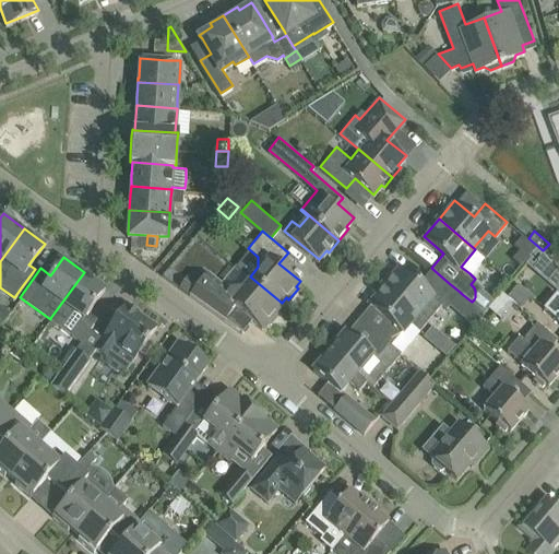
[(448,307),(460,292),(449,283),(431,268),(419,282),(400,266),(384,283),(417,311),(427,320),(442,303),(448,307)]
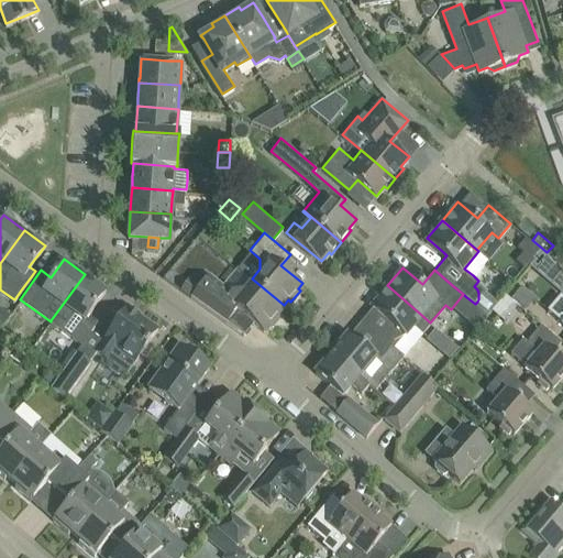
[(210,271),(201,283),(189,276),(181,288),(227,320),(236,308),(239,308),(264,329),(269,323),(272,324),(282,313),(279,310),(284,305),(252,279),(243,288),(232,290),(210,271)]
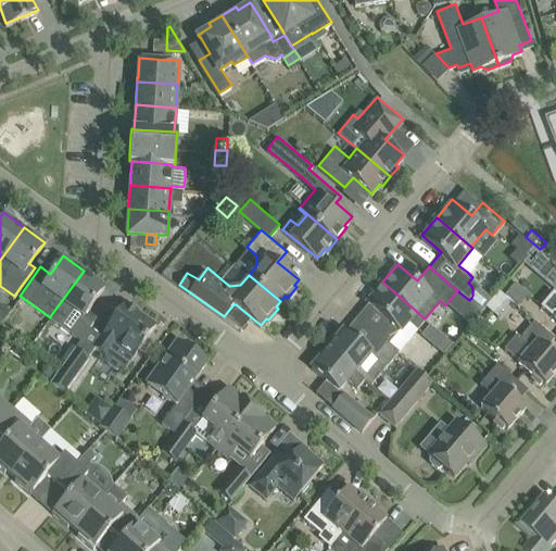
[(84,313),(104,286),(84,271),(50,316),(80,338),(93,320),(84,313)]
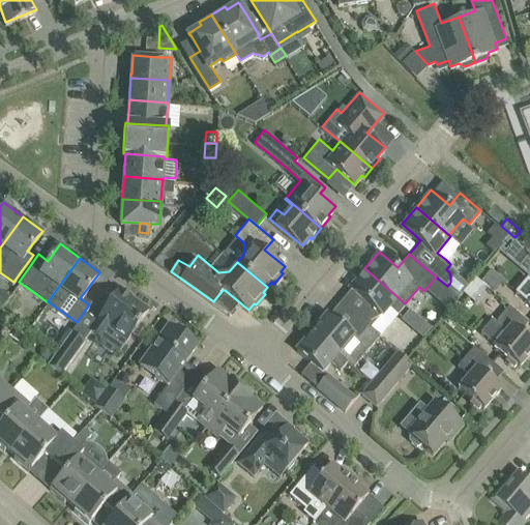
[(350,286),(352,288),(366,300),(354,314),(370,326),(379,333),(380,334),(381,332),(398,313),(405,303),(395,295),(364,268),(350,286)]
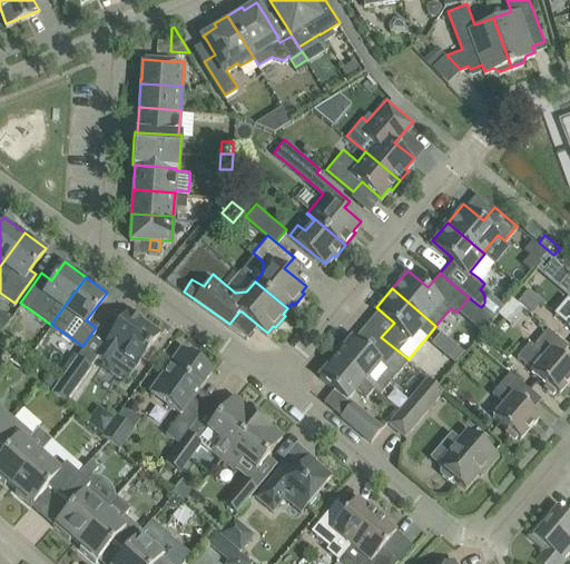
[(569,297),(567,295),(553,310),(569,325),(569,297)]
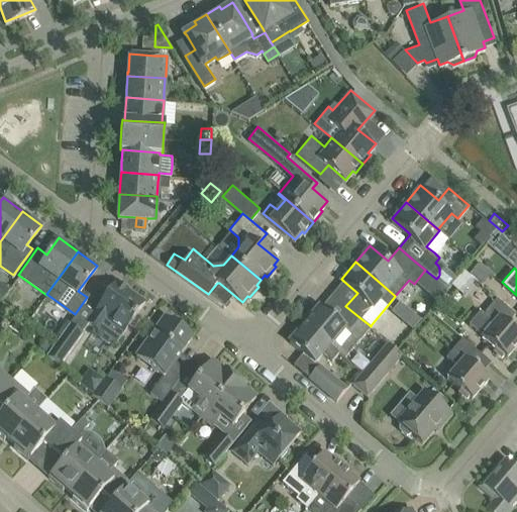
[(111,342),(115,341),(122,330),(144,300),(116,280),(96,308),(88,320),(97,327),(97,332),(100,336),(107,341),(111,342)]
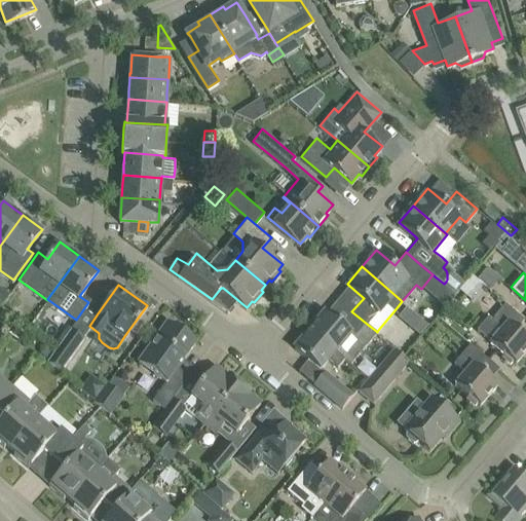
[(524,317),(509,304),(505,301),(492,317),(489,313),(477,328),(491,339),(490,340),(516,362),(525,348),(525,334),(516,327),(524,317)]
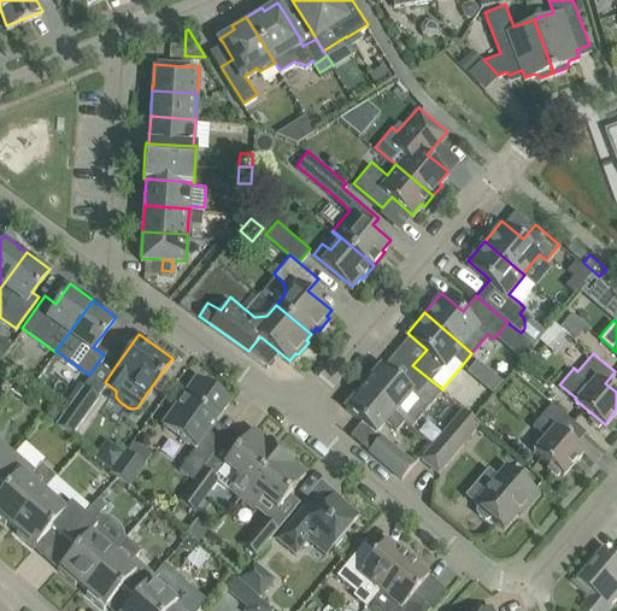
[(430,380),(412,365),(401,379),(382,363),(364,385),(404,418),(411,424),(441,388),(430,380)]
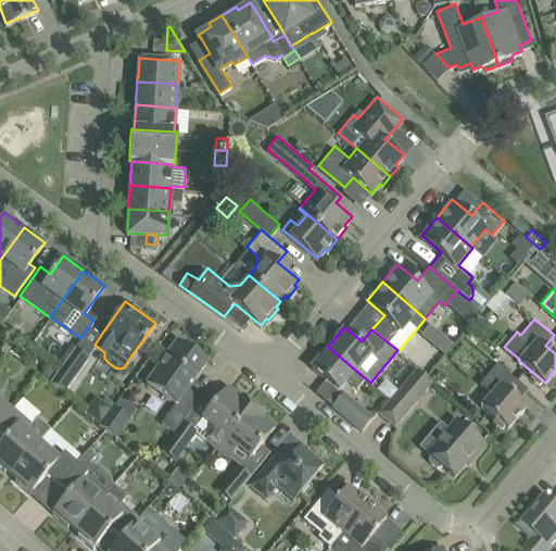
[(175,430),(200,395),(188,386),(206,360),(177,338),(147,380),(175,401),(161,421),(175,430)]
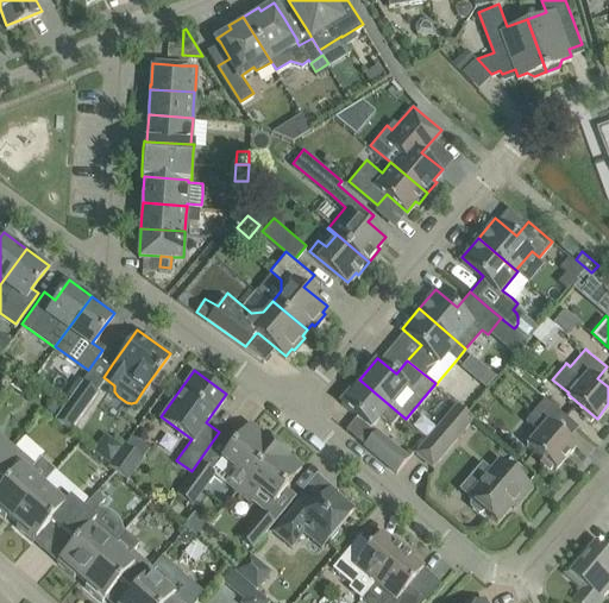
[(70,428),(98,389),(82,378),(55,416),(70,428)]
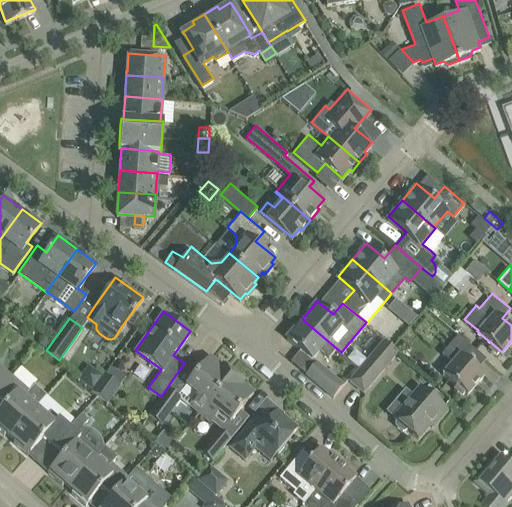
[(329,355),(335,347),(302,319),(287,336),(311,357),(320,347),(329,355)]
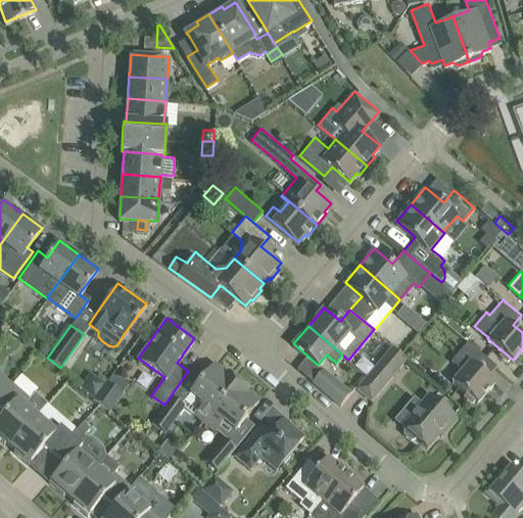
[(43,334),(40,339),(41,349),(46,354),(54,342),(43,334)]
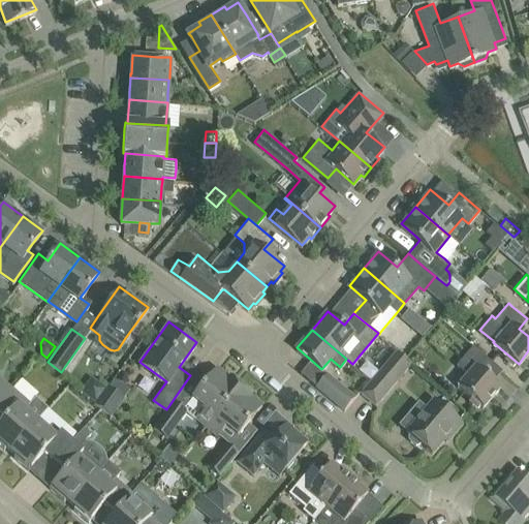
[(483,405),(500,384),(493,378),(501,368),(473,343),(457,363),(467,372),(458,384),(483,405)]
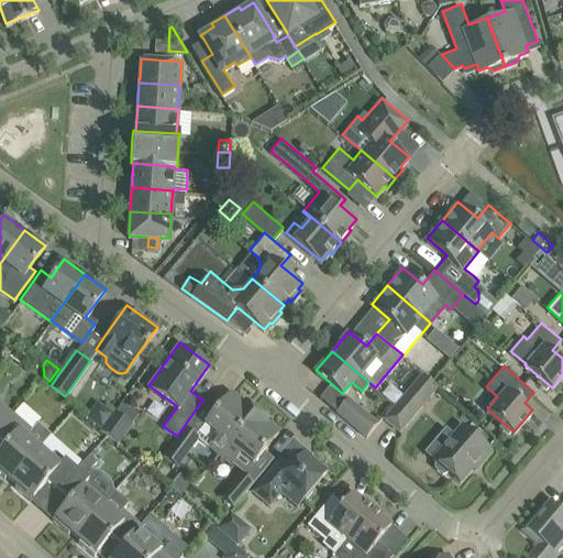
[(415,412),(438,384),(422,372),(399,398),(415,412)]
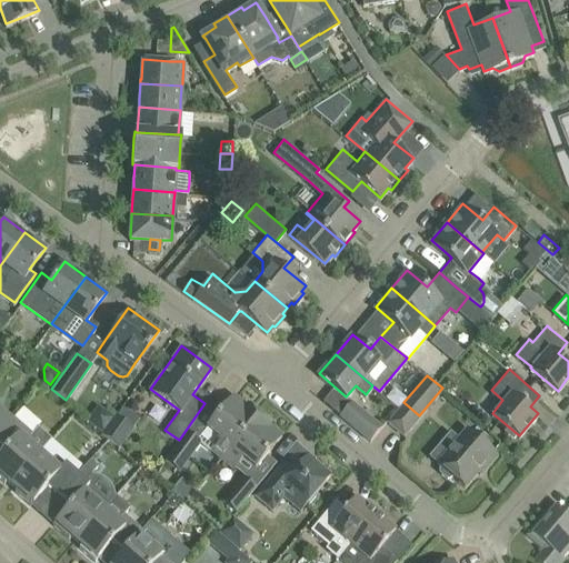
[(245,405),(233,395),(233,394),(232,393),(217,413),(205,403),(179,440),(166,458),(179,468),(200,439),(210,448),(222,456),(259,412),(247,403),(245,405)]
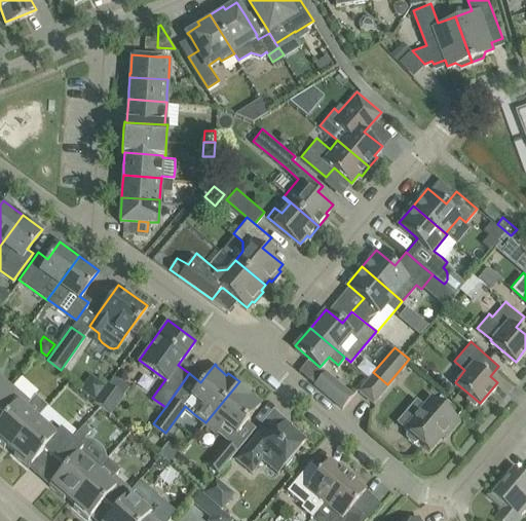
[(342,406),(352,394),(325,369),(314,382),(342,406)]
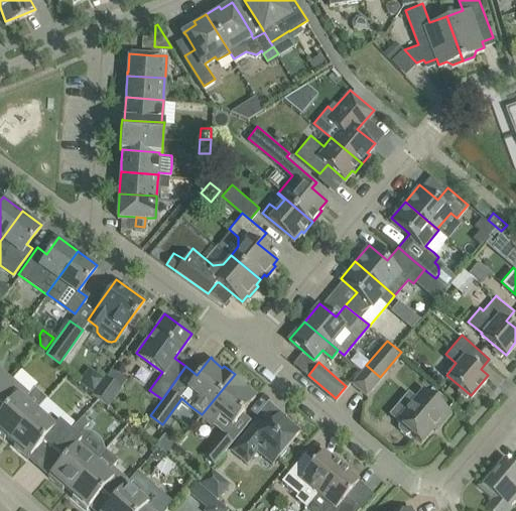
[(0,390),(11,377),(0,367),(0,390)]
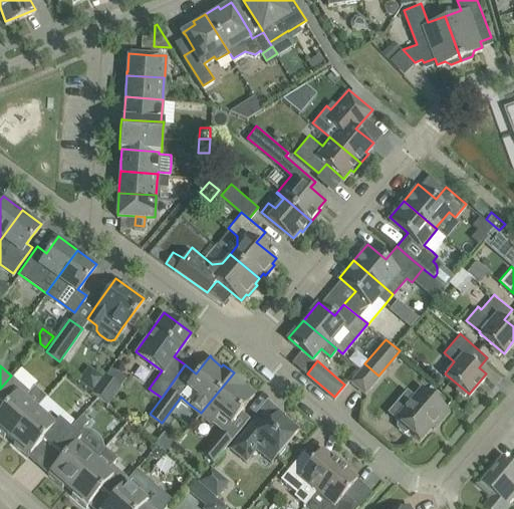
[(253,393),(242,384),(244,382),(234,372),(201,413),(211,422),(219,412),(231,421),(242,408),(254,393),(254,392),(253,393)]
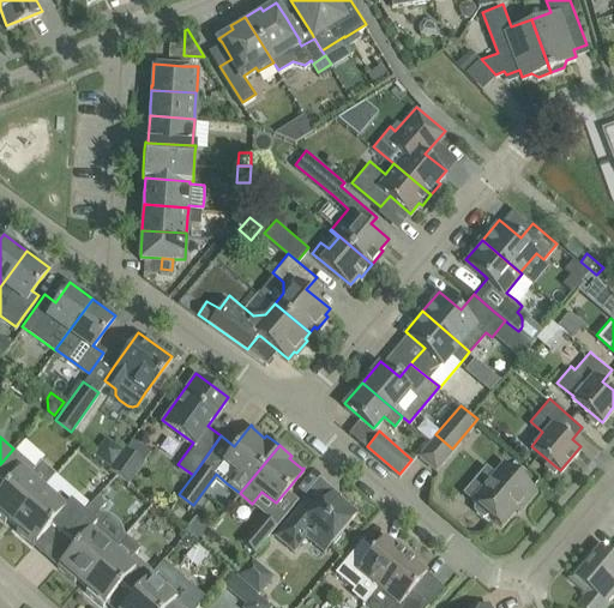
[(34,467),(13,449),(0,464),(0,477),(5,482),(0,488),(0,513),(5,518),(7,516),(13,519),(55,471),(41,459),(34,467)]
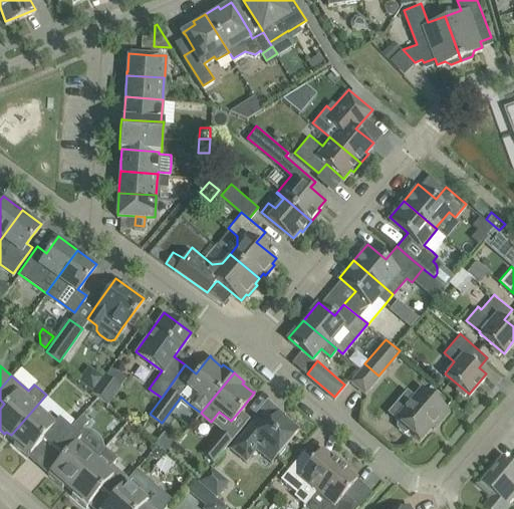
[(440,420),(449,409),(422,386),(415,395),(407,389),(397,401),(404,407),(396,417),(398,419),(398,423),(405,430),(409,428),(420,438),(437,418),(440,420)]
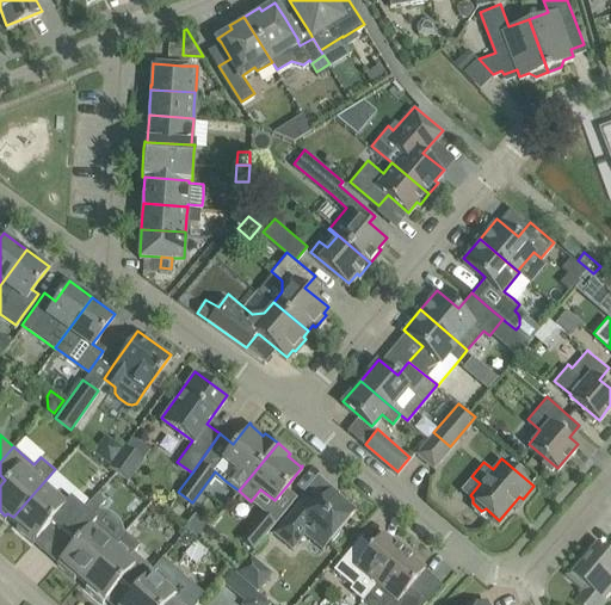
[(62,530),(82,507),(90,499),(55,469),(13,517),(18,522),(16,525),(34,539),(50,519),(62,530)]
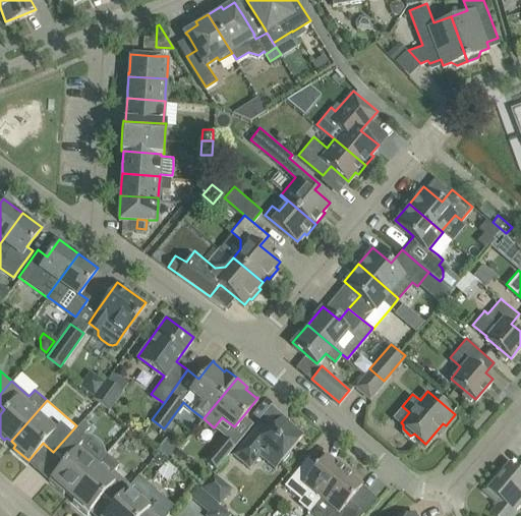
[(286,421),(280,416),(268,431),(258,422),(234,452),(249,465),(259,453),(276,466),(282,458),(283,459),(290,452),(288,450),(303,433),(287,419),(286,421)]
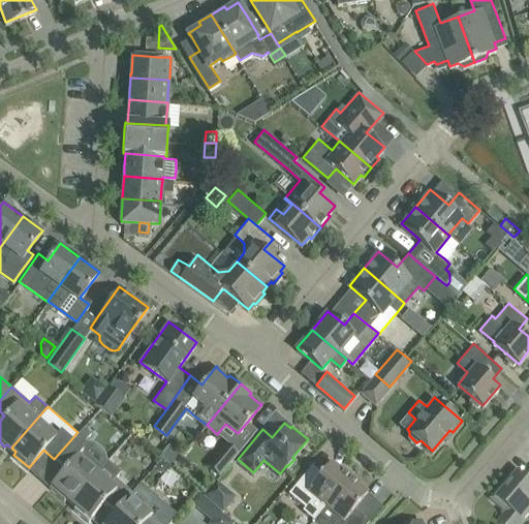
[(89,455),(76,443),(82,436),(78,432),(71,439),(54,459),(64,468),(49,486),(64,498),(66,496),(70,500),(96,471),(107,459),(103,456),(98,454),(93,453),(89,455)]
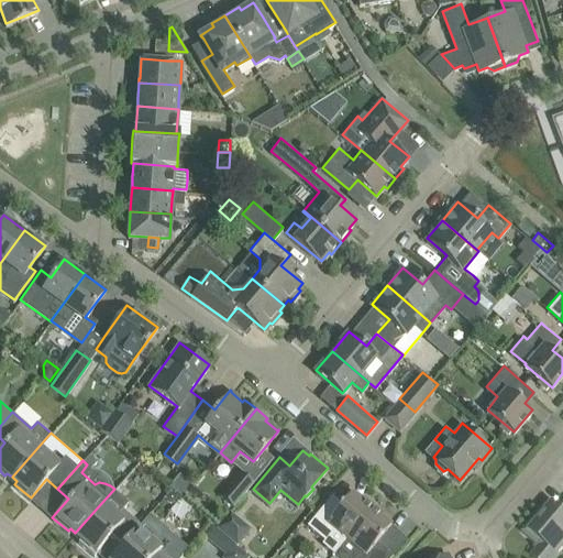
[(233,504),(253,481),(241,470),(221,494),(233,504)]
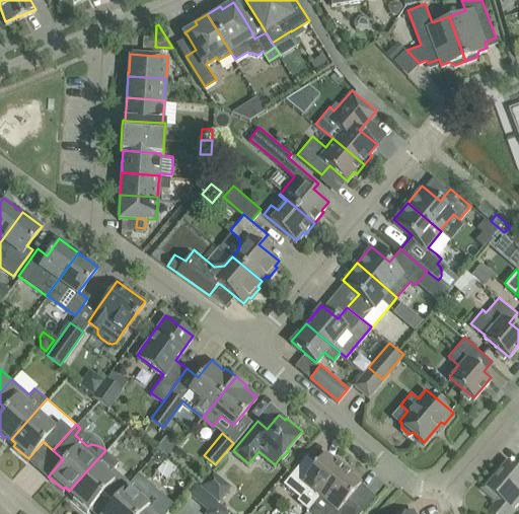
[(94,462),(69,491),(74,495),(72,497),(86,510),(101,493),(112,501),(126,485),(126,486),(129,482),(113,467),(118,461),(105,450),(94,462)]
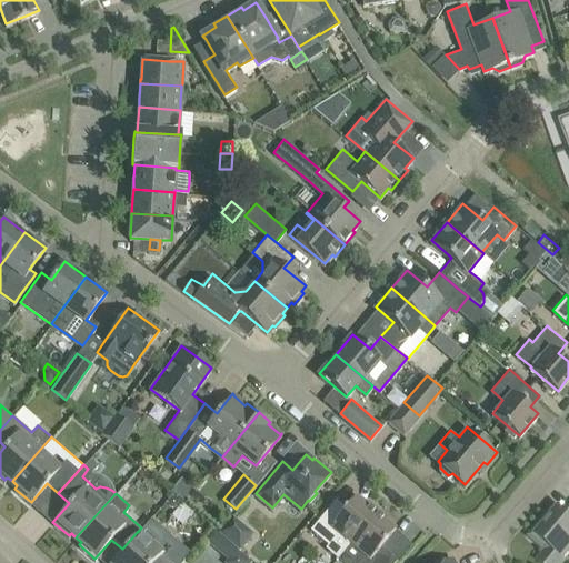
[(366,502),(357,494),(342,511),(333,504),(338,499),(336,498),(322,514),(311,528),(329,543),(326,546),(338,556),(378,508),(368,499),(366,502)]
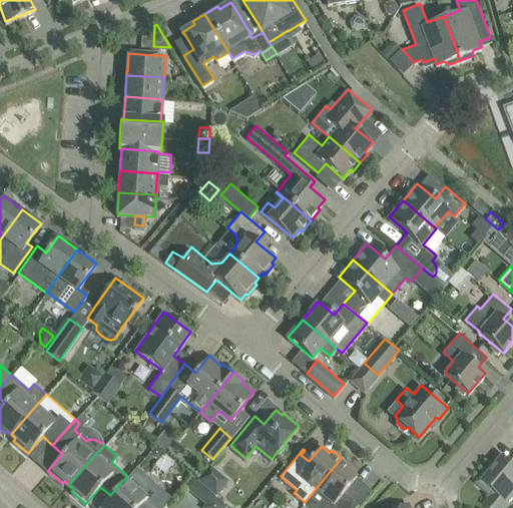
[(512,458),(510,461),(503,455),(492,468),(489,466),(477,480),(492,493),(485,502),(491,507),(500,507),(510,497),(512,493),(512,458)]
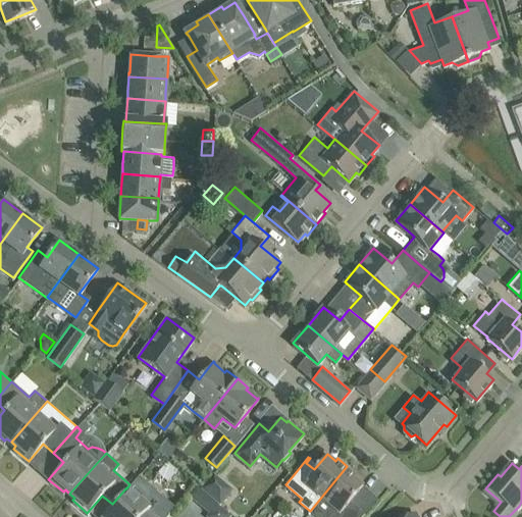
[(360,516),(364,512),(350,500),(363,483),(354,476),(356,474),(347,466),(310,511),(317,516),(360,516)]
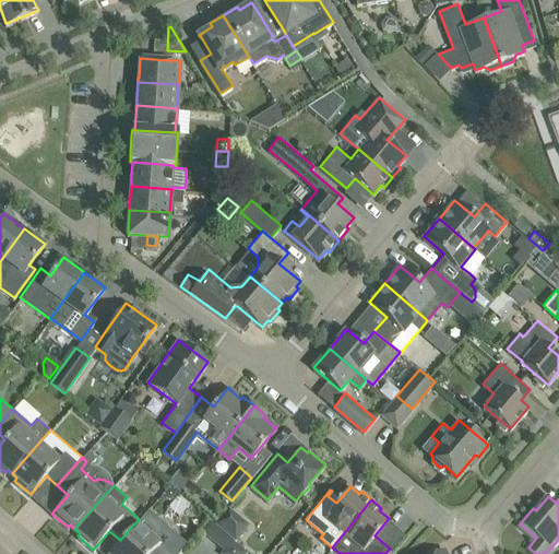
[(228,506),(215,521),(228,532),(241,517),(228,506)]
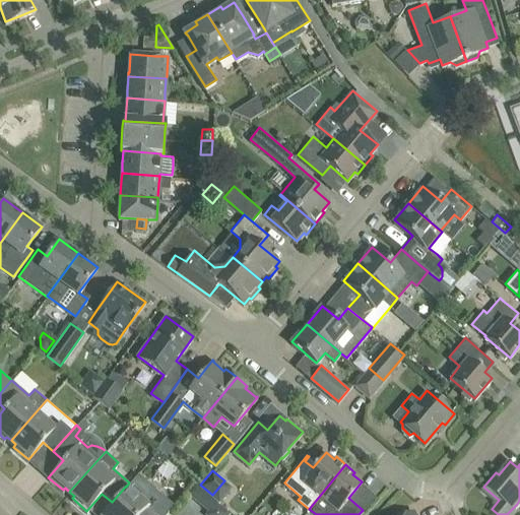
[(151,490),(136,475),(129,483),(126,487),(126,486),(112,502),(101,514),(164,514),(167,512),(147,494),(151,490)]
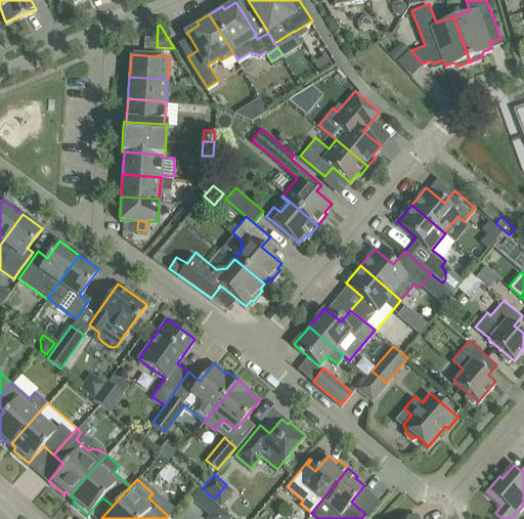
[(197,485),(188,494),(198,503),(206,493),(197,485)]
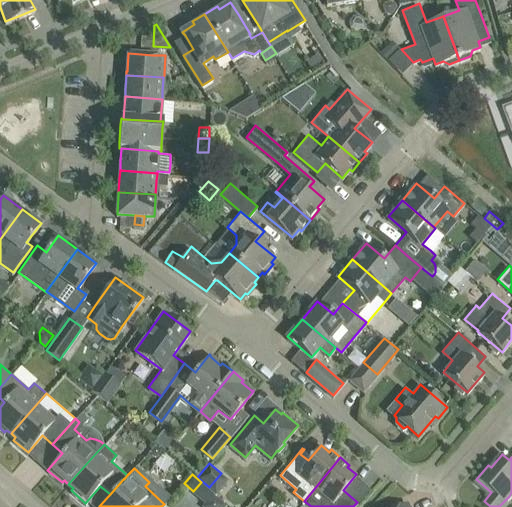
[(219,506),(217,490),(200,493),(202,506),(219,506)]
